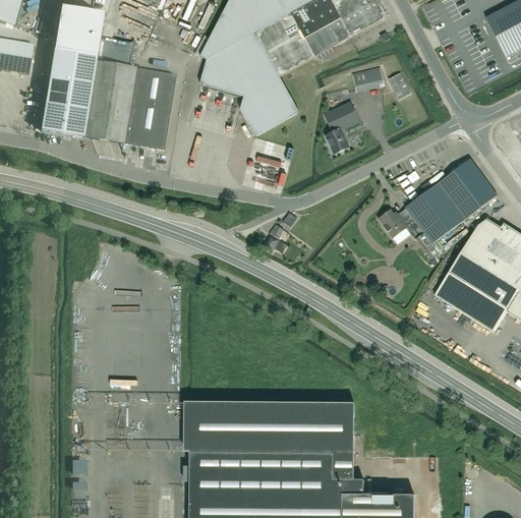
[(0,0),(0,18),(13,23),(19,0),(0,0)]
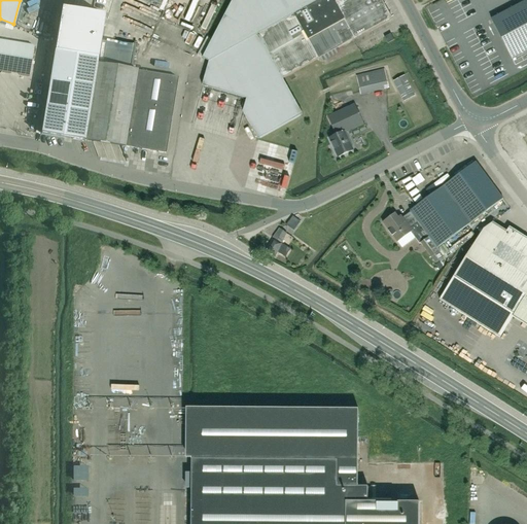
[(230,0),(202,56),(209,59),(202,83),(246,96),(242,109),(257,137),(302,111),(282,76),(391,14),(383,1),(383,0),(230,0)]
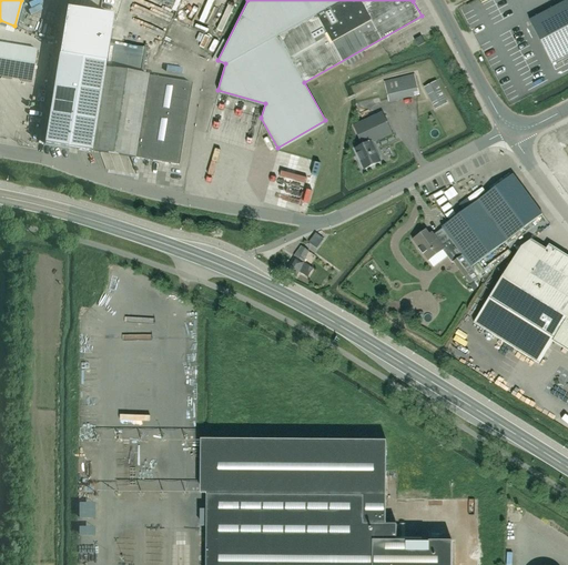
[(551,61),(567,52),(567,0),(560,0),(528,17),(551,61)]
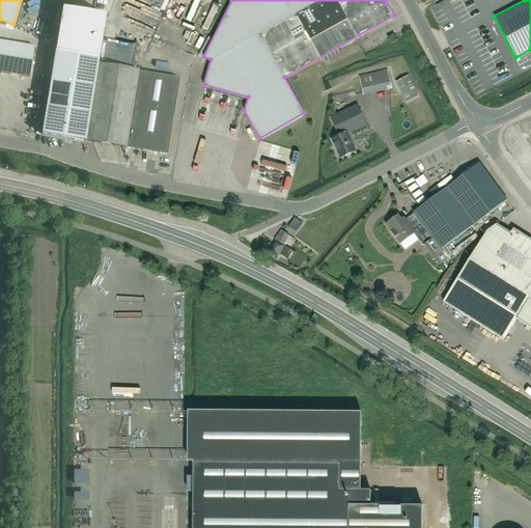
[(167,151),(179,75),(99,61),(106,12),(62,5),(54,54),(42,132),(84,139),(126,145),(167,151)]
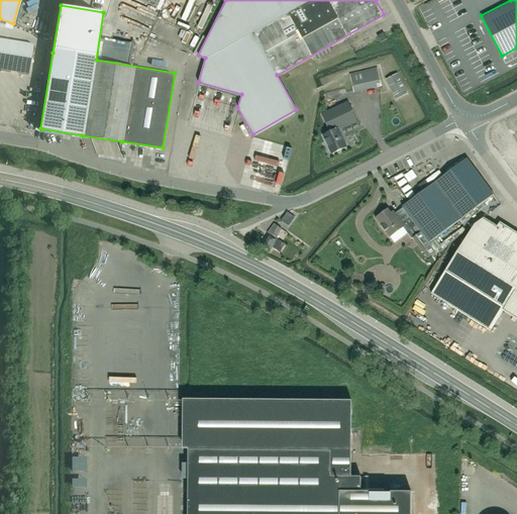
[(383,30),(382,30),(376,34),(380,40),(386,36),(383,30)]
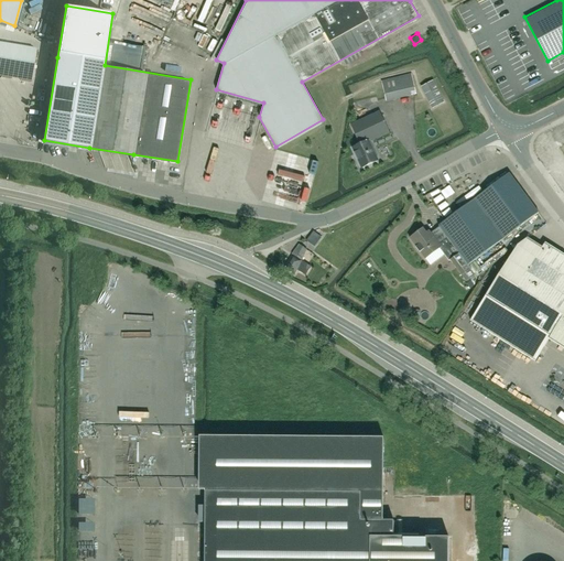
[(0,73),(31,78),(36,46),(0,40),(0,73)]
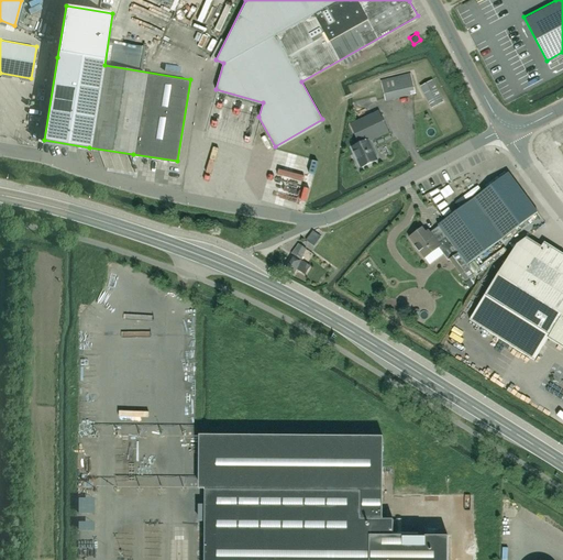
[(379,77),(385,98),(415,91),(410,70),(379,77)]
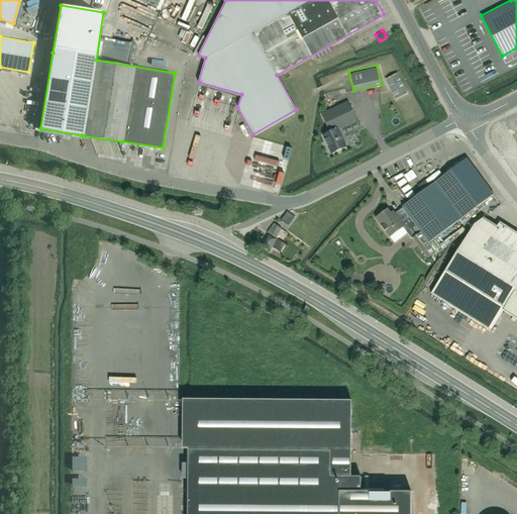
[(407,91),(396,71),(385,77),(395,97),(407,91)]
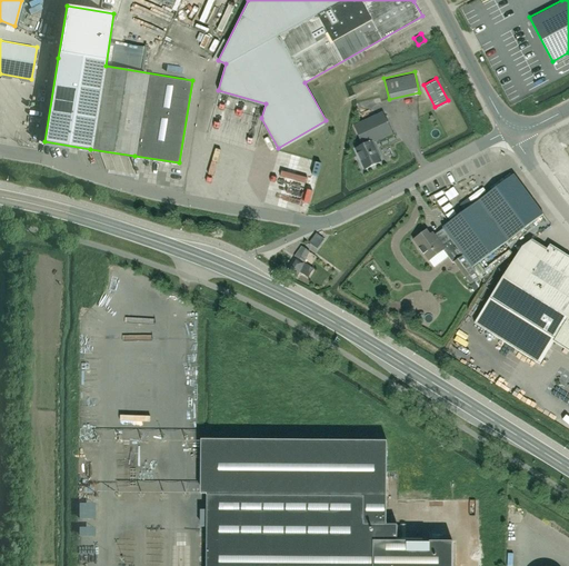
[(380,159),(371,140),(391,130),(382,110),(353,123),(362,142),(355,147),(365,167),(380,159)]
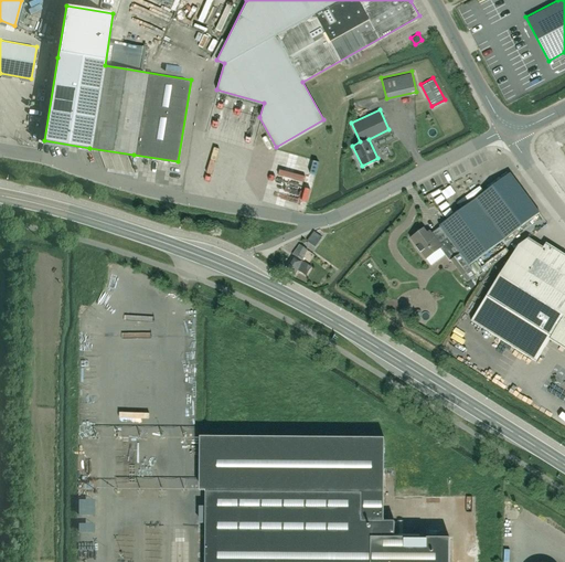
[(509,171),(475,197),(438,223),(439,224),(448,235),(459,251),(468,263),(521,224),(525,221),(539,211),(509,171)]
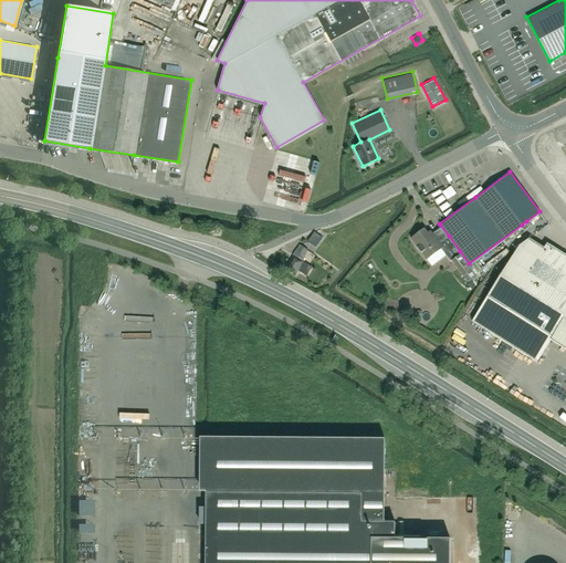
[(459,251),(460,251),(449,236),(440,225),(431,231),(430,229),(427,231),(423,227),(411,236),(410,237),(411,238),(426,258),(440,247),(449,259),(450,258),(459,251)]
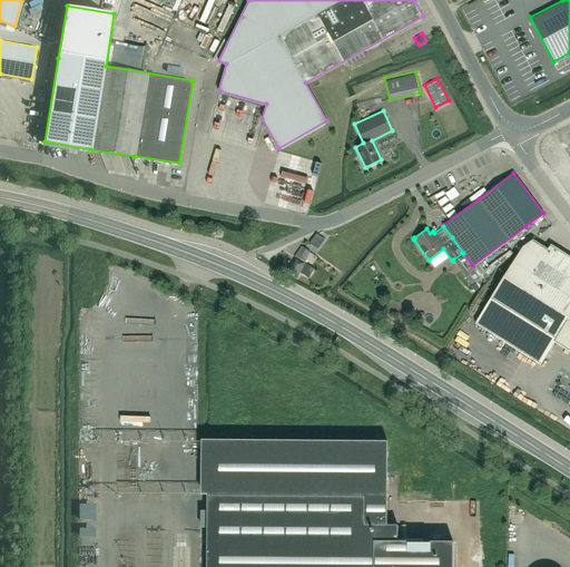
[(316,246),(324,236),(316,231),(308,240),(316,246)]
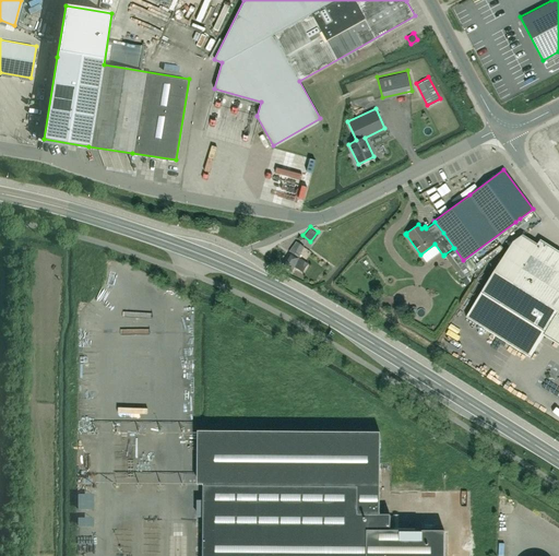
[(558,249),(539,238),(537,243),(522,233),(512,240),(465,315),(530,355),(545,331),(558,340),(558,249)]
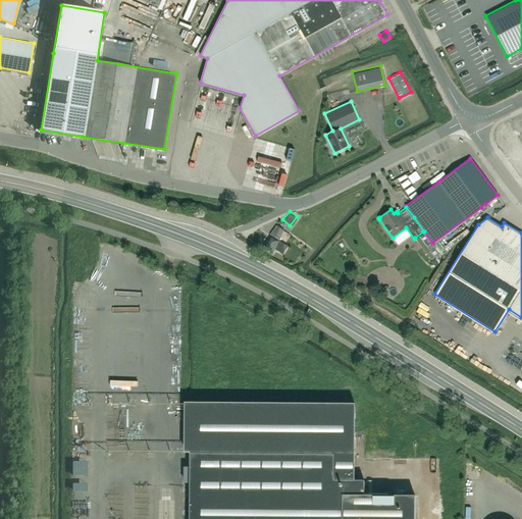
[(288,244),(278,239),(283,228),(276,223),(269,232),(270,234),(263,245),(272,251),(274,247),(282,252),(288,244)]
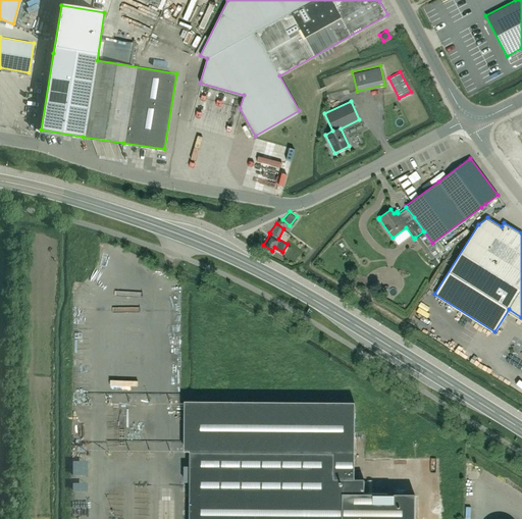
[(426,253),(431,250),(434,247),(423,231),(415,238),(426,253)]
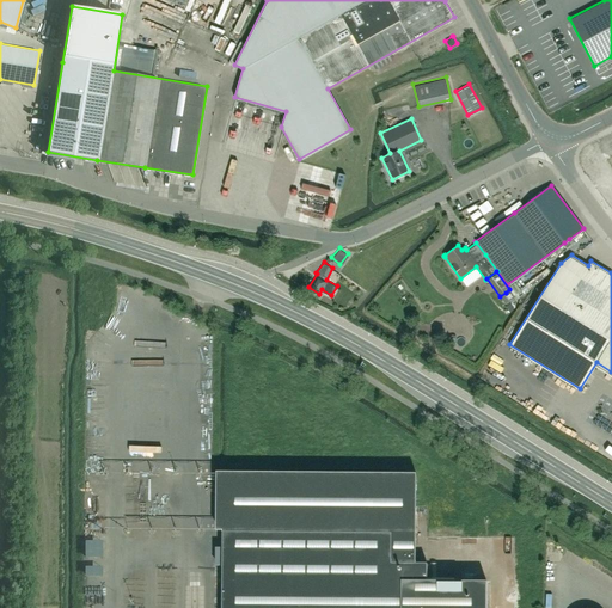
[(222,471),(222,530),(221,607),(485,607),(487,581),(427,579),(427,562),(415,562),(415,472),(222,471)]
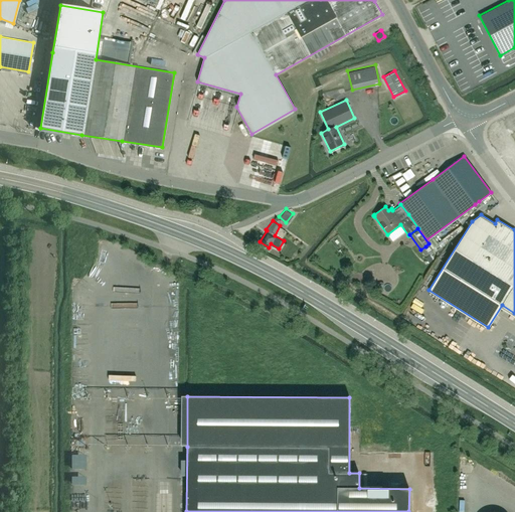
[(69,450),(70,464),(83,463),(82,450),(69,450)]
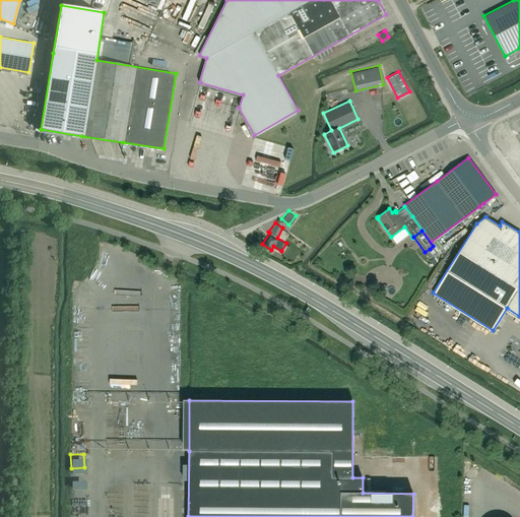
[(84,475),(71,476),(71,485),(84,485),(84,475)]
